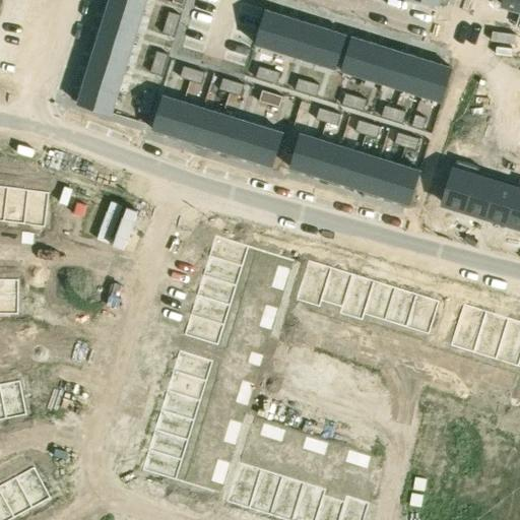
[(110,0),(109,4),(142,15),(146,0),(110,0)]
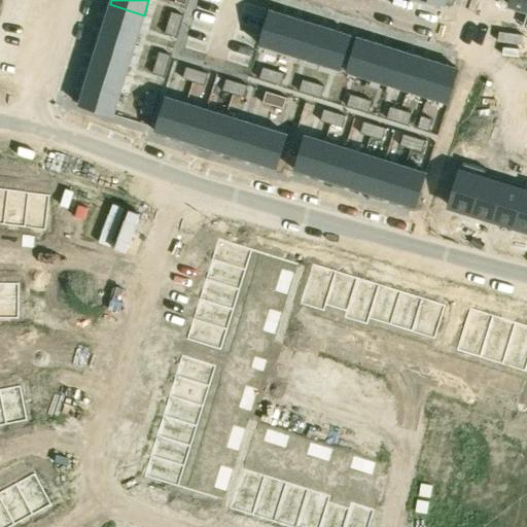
[(526,0),(510,0),(508,5),(526,10),(526,0)]
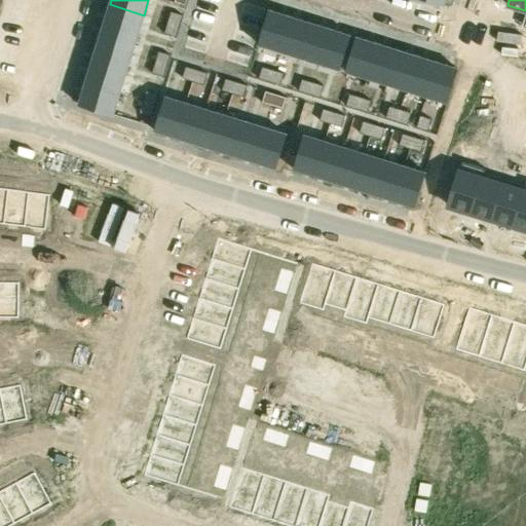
[(110,4),(104,24),(138,35),(144,15),(110,4)]
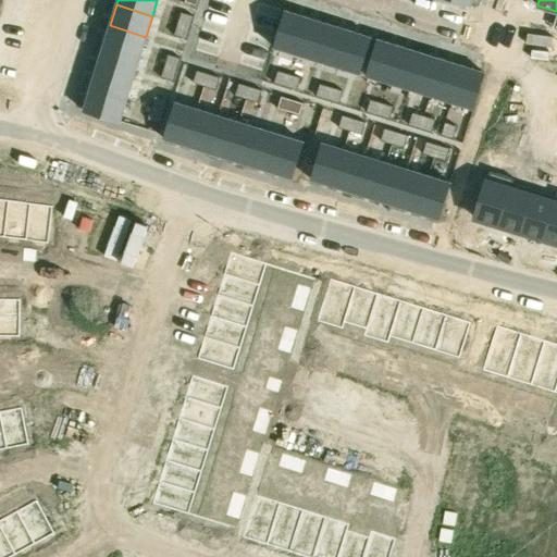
[(285,11),(274,47),(296,53),(307,17),(285,11)]
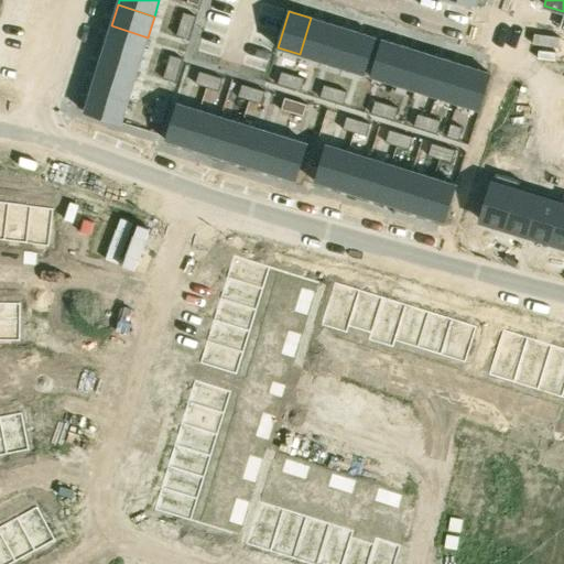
[(183,12),(180,24),(193,28),(196,17),(183,12)]
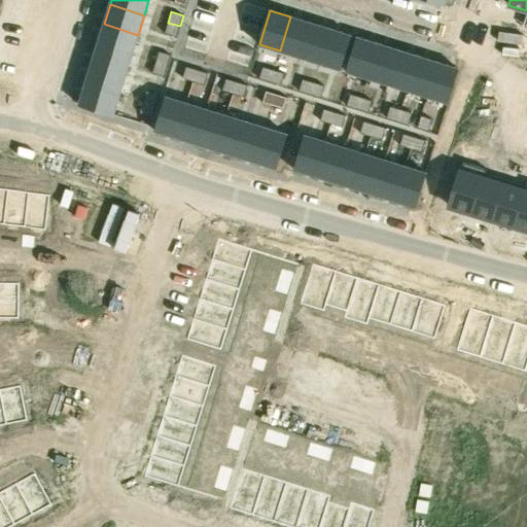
[(290,16),(280,50),(300,57),(310,23),(290,16)]
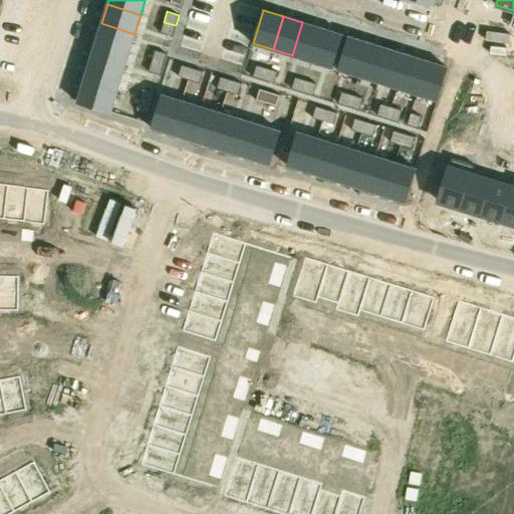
[(164,22),(161,32),(172,36),(176,25),(164,22)]
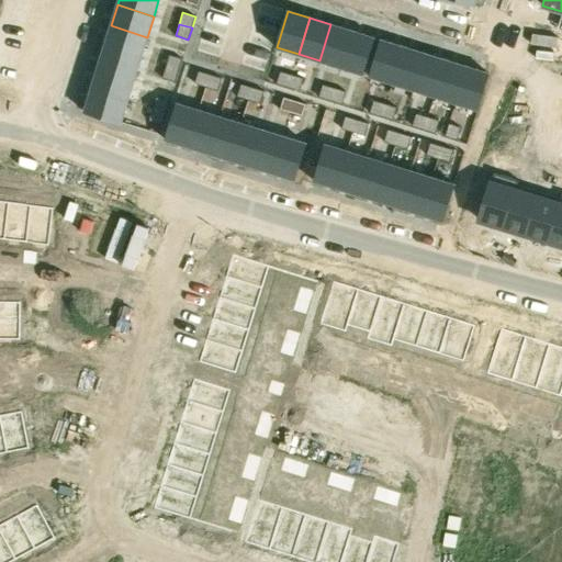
[(330,24),(319,60),(340,67),(352,31),(330,24)]
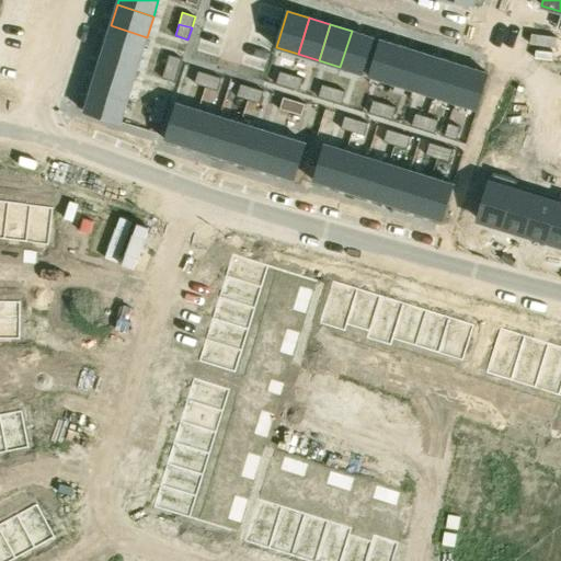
[(111,25),(104,47),(140,58),(147,37),(111,25)]
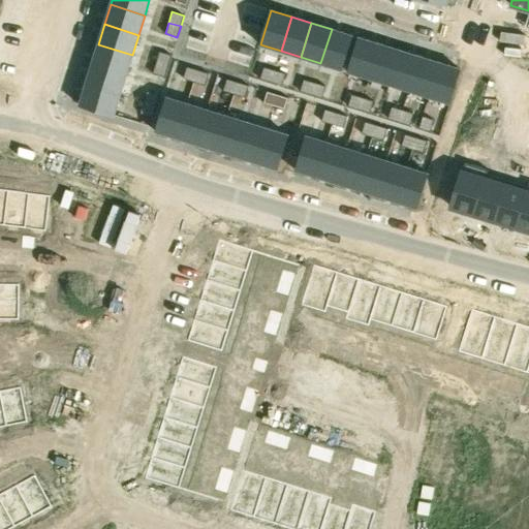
[(332,29),(320,63),(341,70),(352,35),(332,29)]
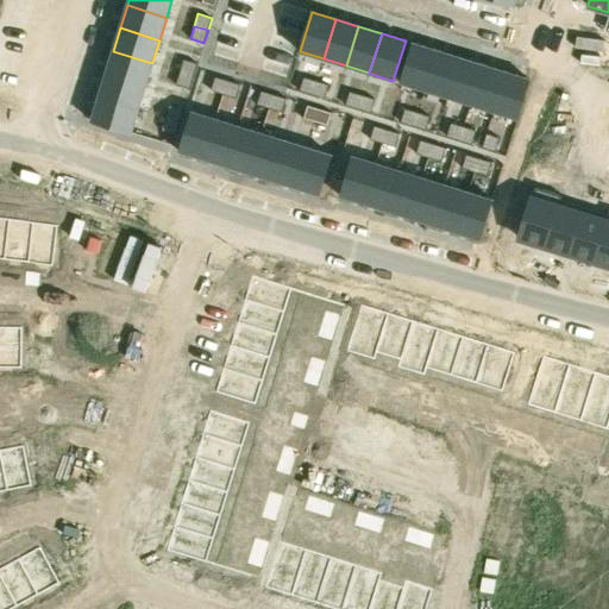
[(413,43),(401,83),(425,90),(437,50),(413,43)]
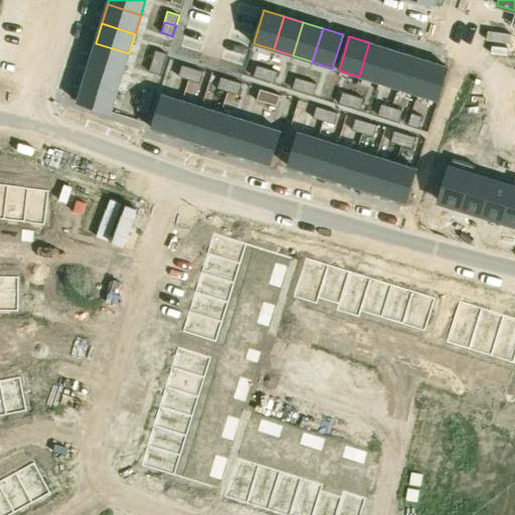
[(369,42),(359,76),(378,82),(388,48),(369,42)]
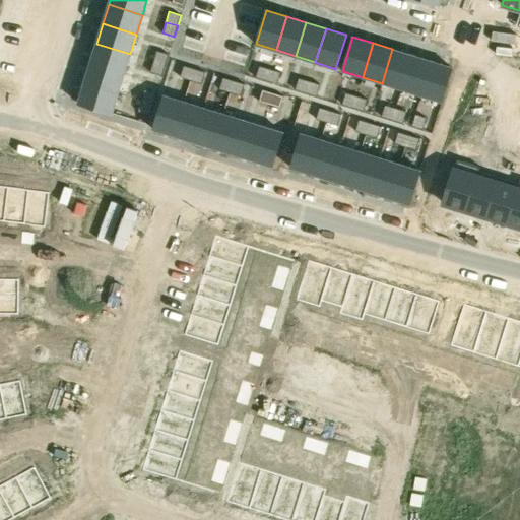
[(96,44),(90,63),(124,74),(130,54),(96,44)]
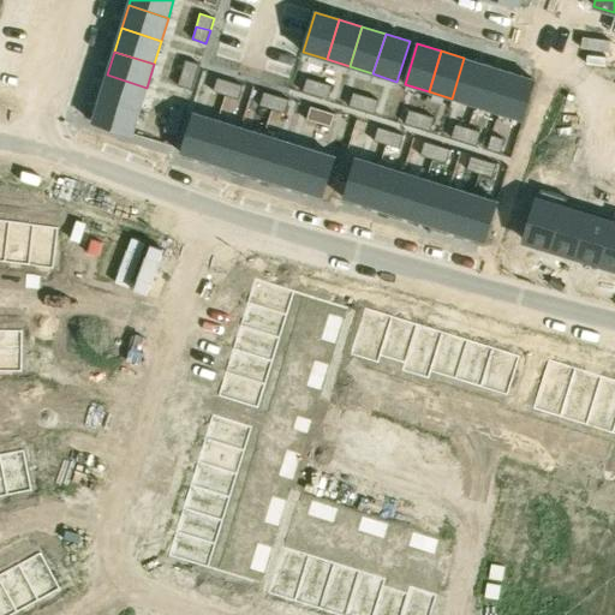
[(464,58),(452,99),(475,106),(488,65),(464,58)]
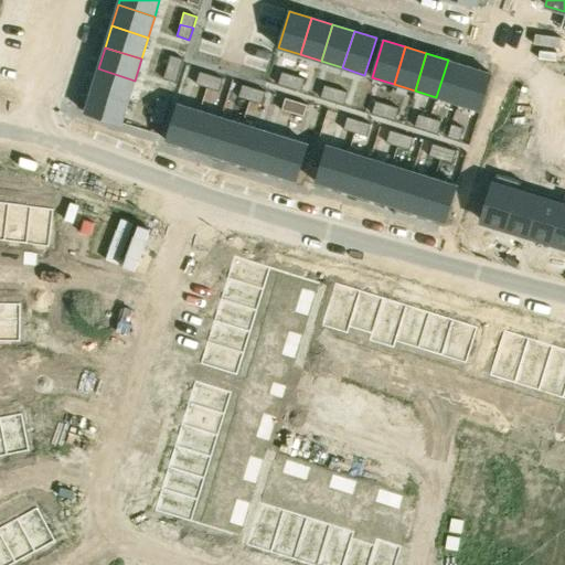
[(170,55),(167,66),(180,71),(183,59),(170,55)]
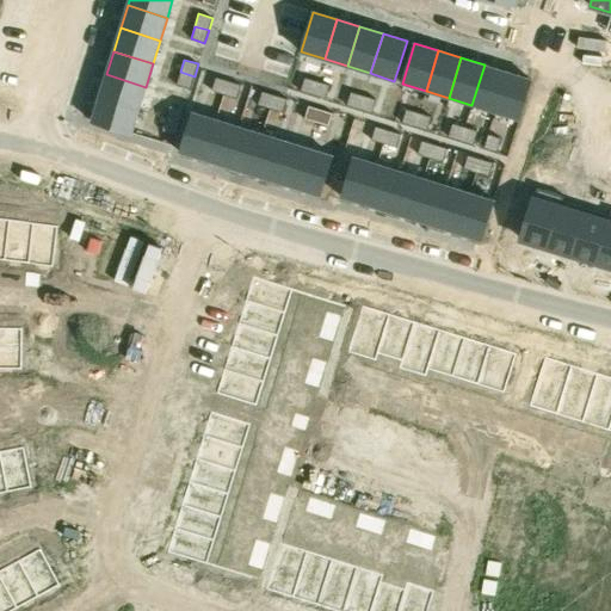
[(485,65),(471,105),(495,112),(507,72),(485,65)]
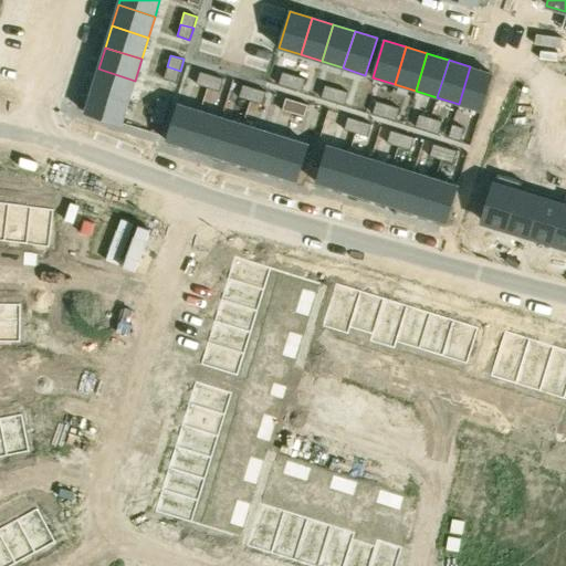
[(167,66),(164,79),(176,82),(180,71),(167,66)]
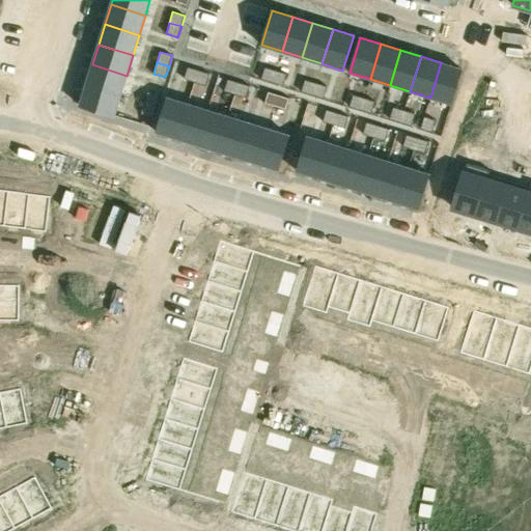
[(441,62),(430,98),(451,104),(462,70),(441,62)]
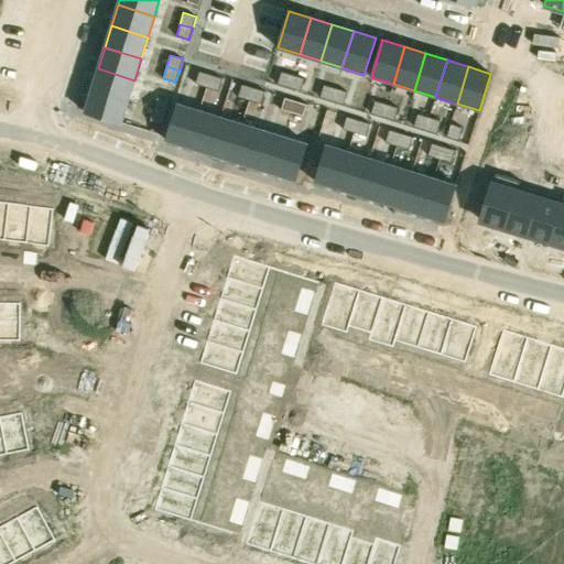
[(98,68),(91,89),(128,101),(134,80),(98,68)]
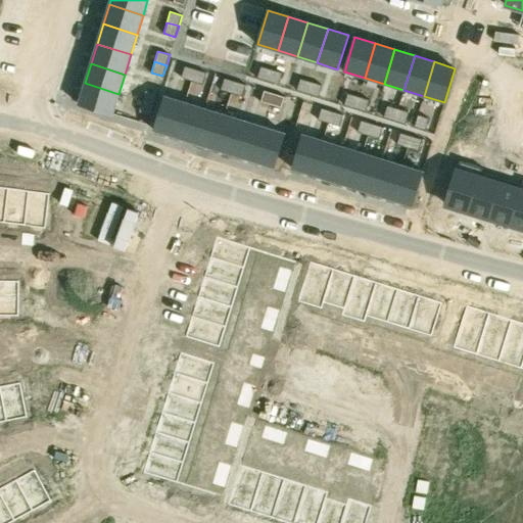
[(185,65),(181,78),(192,81),(195,69),(185,65)]
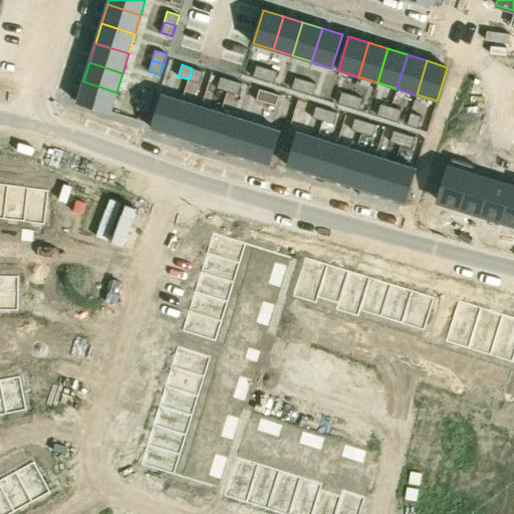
[(256,65),(252,76),(263,80),(267,68),(256,65)]
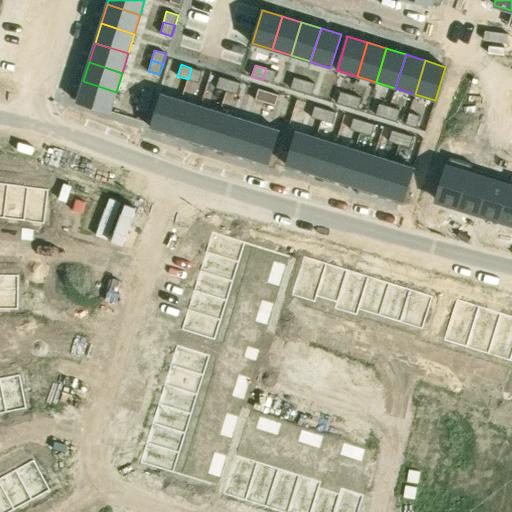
[(191,68),(188,79),(198,83),(202,71),(191,68)]
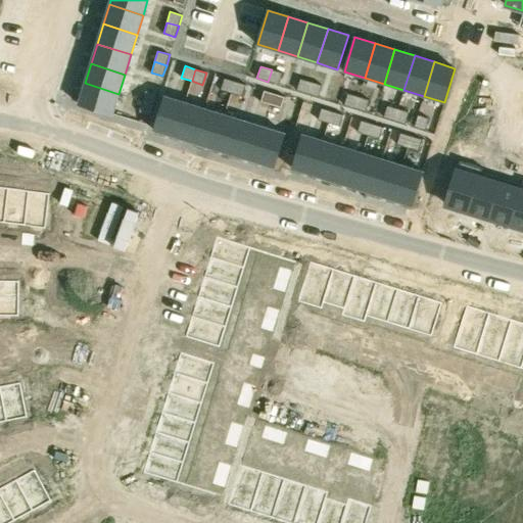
[(272,69),(268,82),(279,85),(282,73),(272,69)]
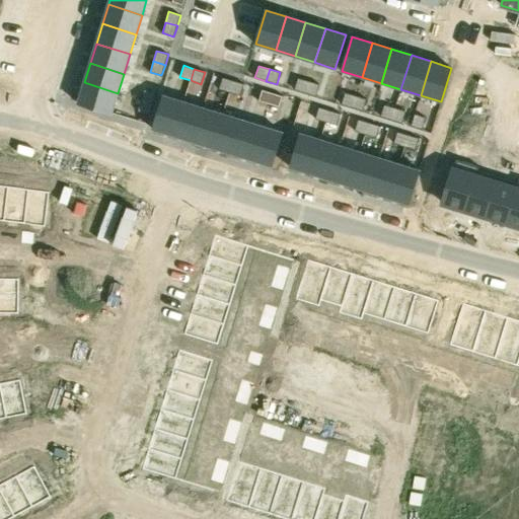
[(222,77),(219,89),(229,92),(233,81),(222,77)]
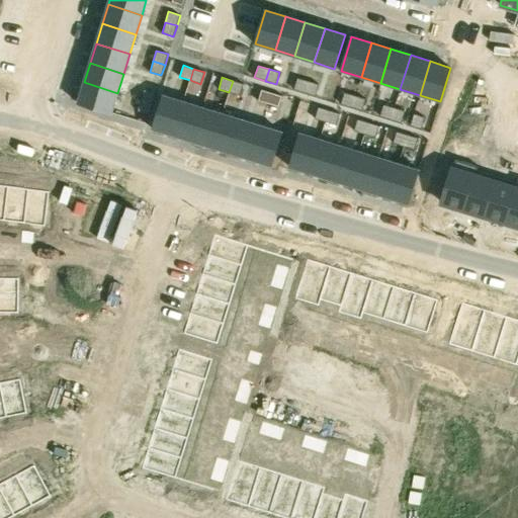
[(297,78),(293,89),(305,93),(308,81),(297,78)]
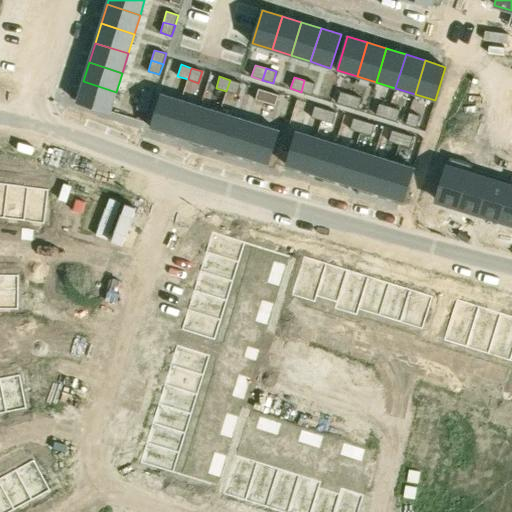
[(230,80),(226,91),(237,94),(241,83),(230,80)]
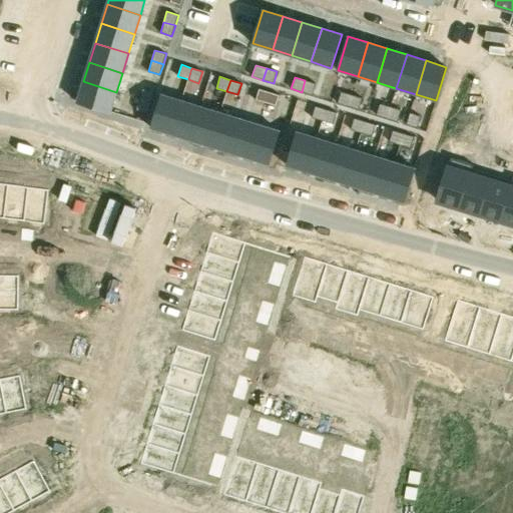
[(305,80),(302,92),(312,95),(316,83),(305,80)]
